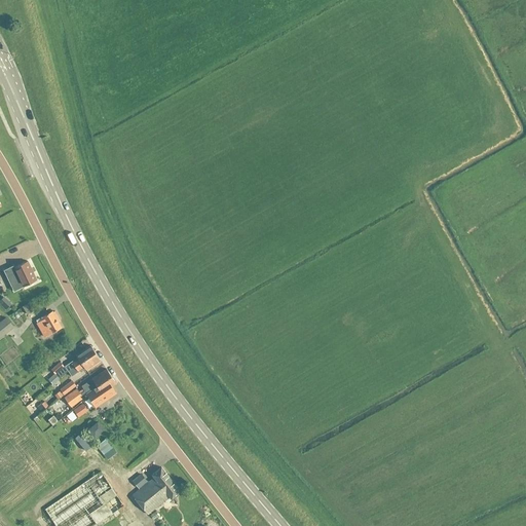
[(14,291),(36,279),(27,261),(14,267),(13,265),(4,269),(14,291)]
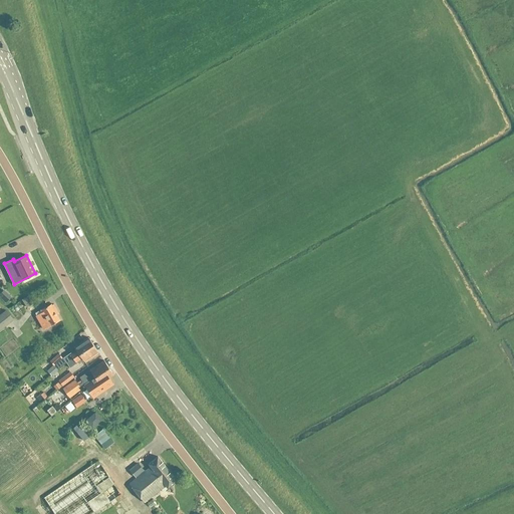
[(0,292),(0,297),(5,302),(10,297),(2,290),(0,292)]
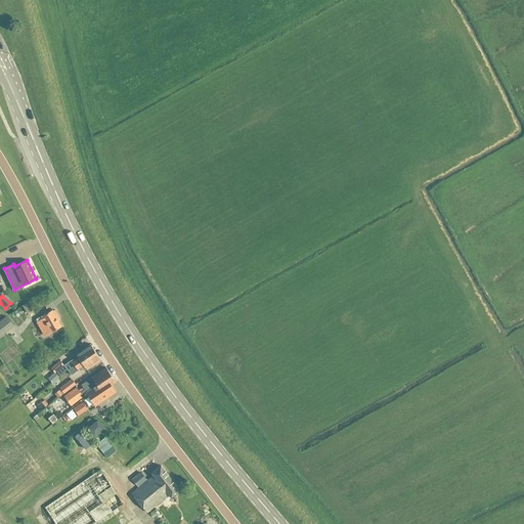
[(34,310),(30,302),(23,306),(28,314),(34,310)]
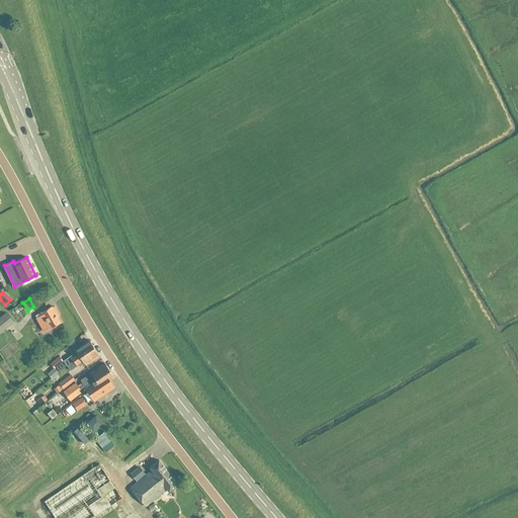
[(60,322),(51,307),(41,312),(42,314),(36,318),(44,331),(60,322)]
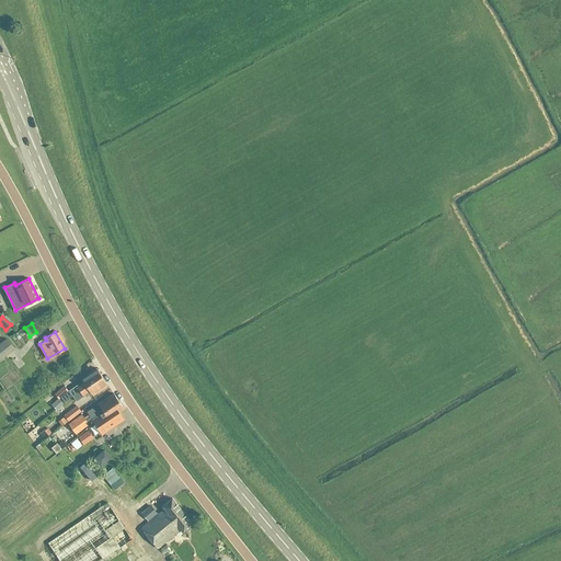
[(7,338),(0,342),(0,361),(15,348),(7,338)]
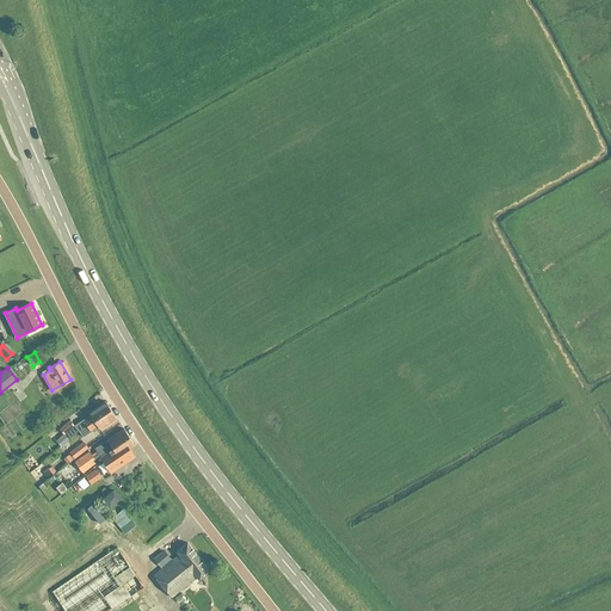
[(87,425),(110,409),(105,401),(88,412),(91,415),(81,421),(84,424),(85,424),(86,425),(87,425)]
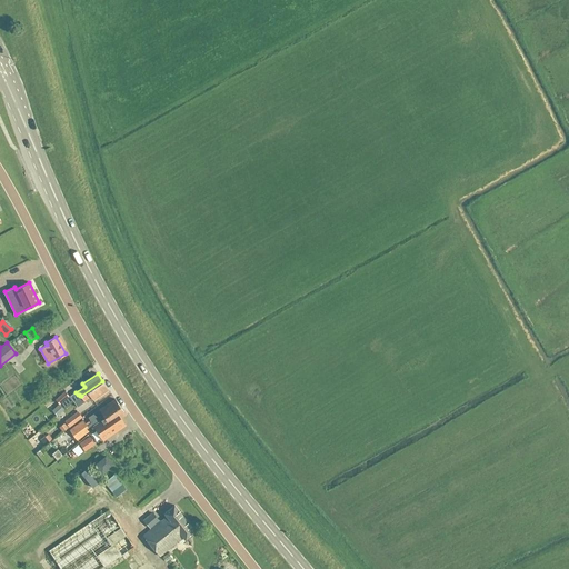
[(13,377),(7,381),(12,390),(20,385),(13,377)]
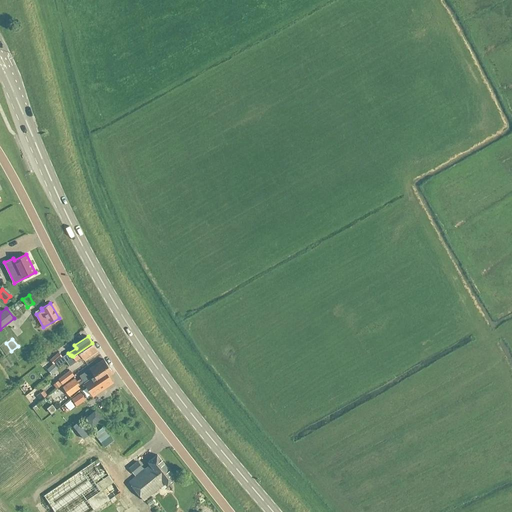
[(72,356),(72,357),(66,361),(70,366),(81,358),(81,357),(83,360),(97,350),(92,343),(73,356),(72,356)]
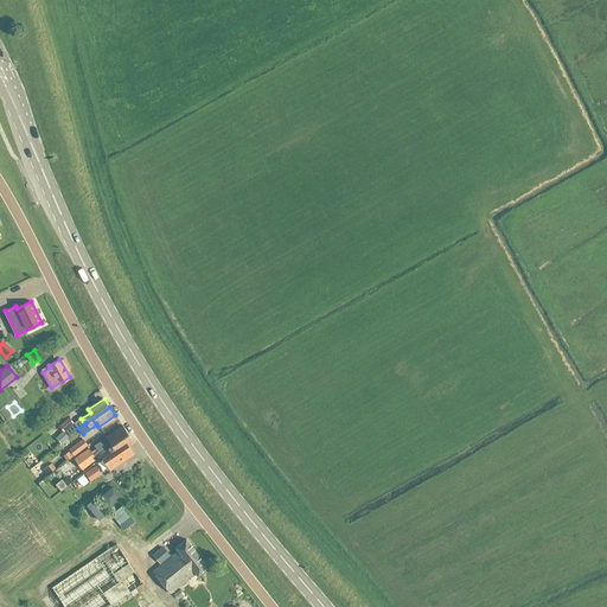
[(64,432),(68,436),(78,428),(75,423),(70,428),(69,427),(74,422),(69,417),(55,430),(59,436),(64,432)]
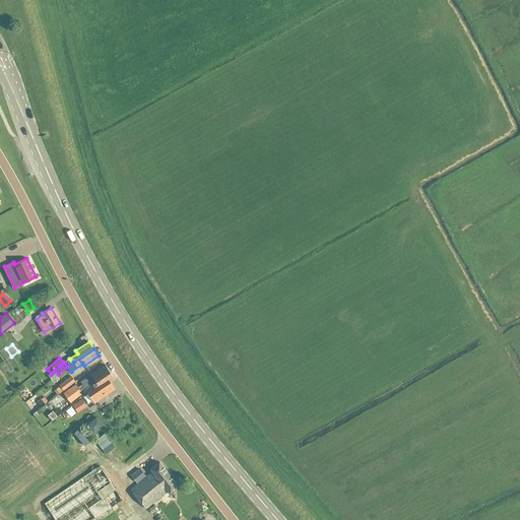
[(83,388),(109,371),(105,365),(80,381),(82,384),(78,387),(76,383),(64,392),(70,402),(82,394),(83,395),(86,392),(83,388)]
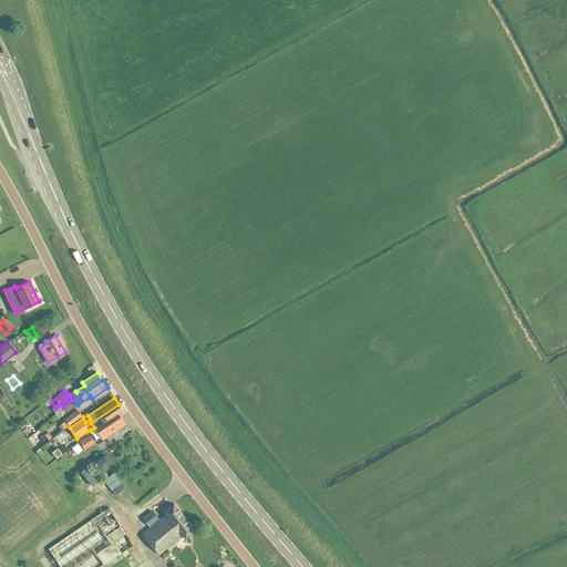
[(94,428),(96,428),(103,436),(123,423),(120,418),(125,414),(119,404),(91,423),(94,428)]
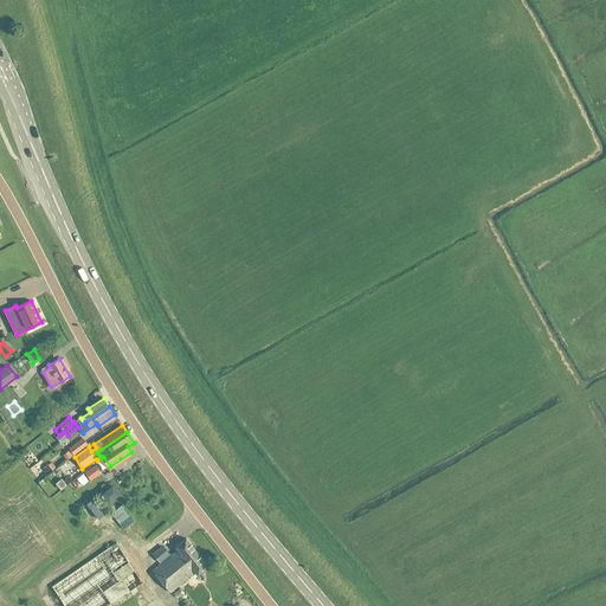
[(88,444),(83,438),(70,447),(70,449),(63,455),(66,459),(88,444)]
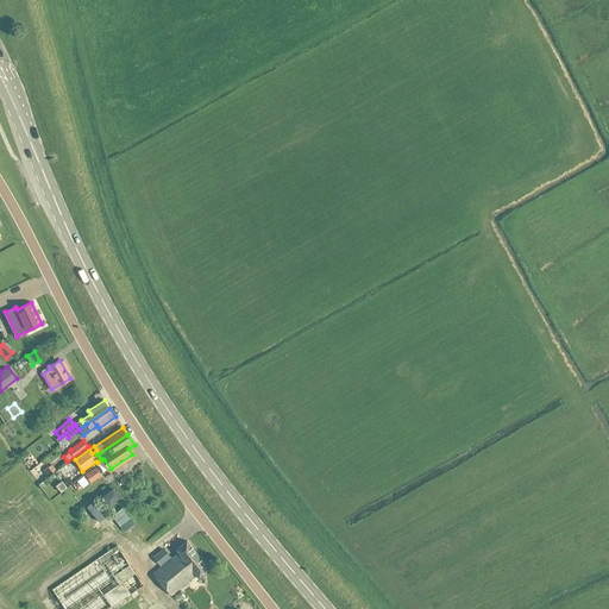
[(95,466),(85,473),(90,482),(101,475),(95,466)]
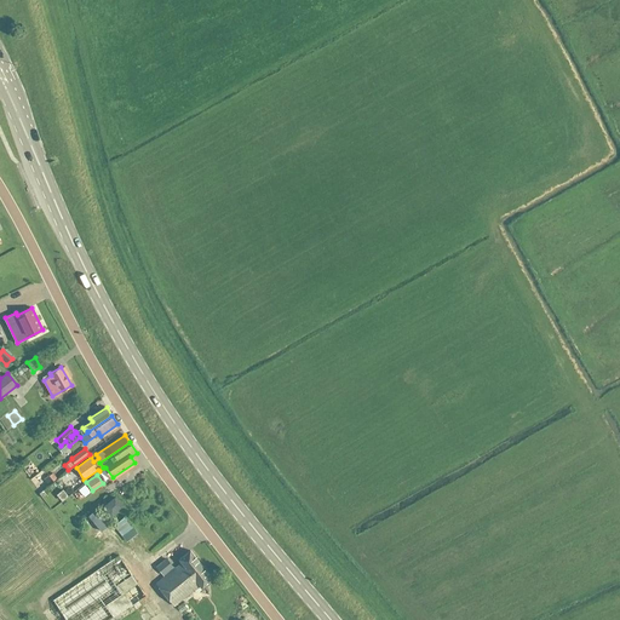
[(86,484),(76,492),(82,499),(92,492),(86,484)]
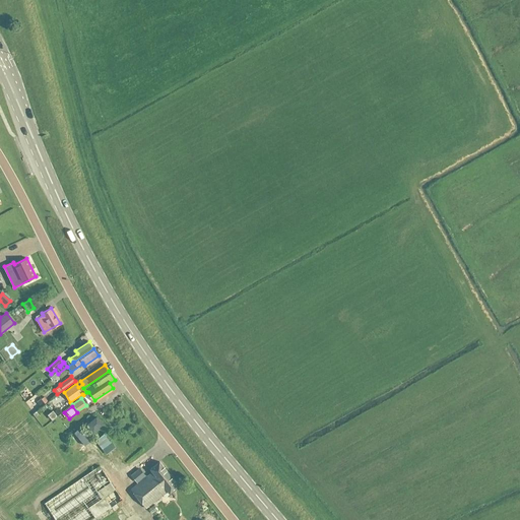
[(92,432),(103,424),(96,416),(86,425),(92,432)]
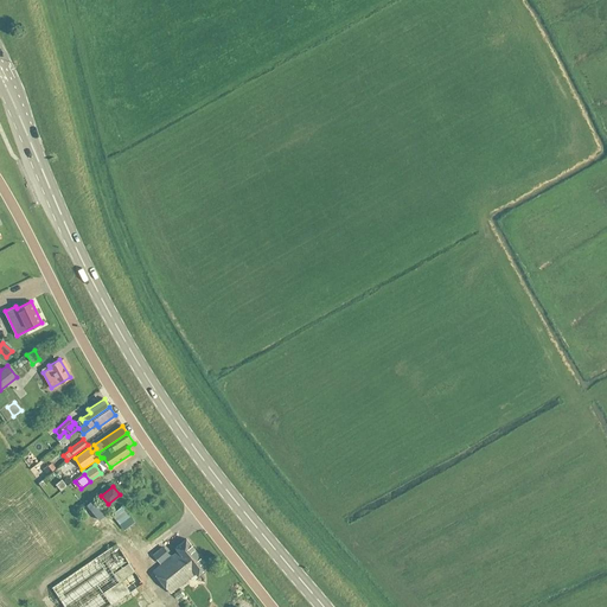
[(106,513),(94,498),(87,505),(98,519),(106,513)]
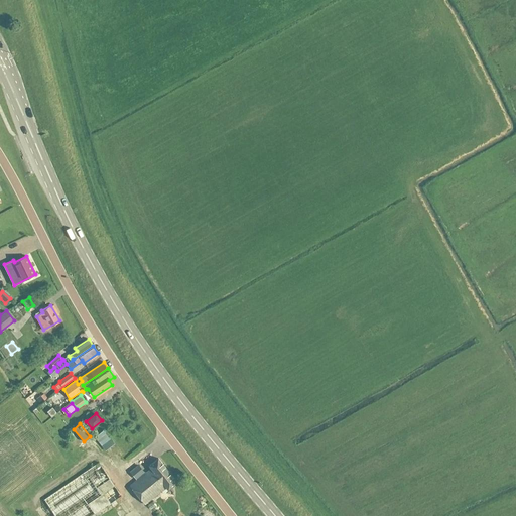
[(115,442),(104,428),(96,435),(107,449),(115,442)]
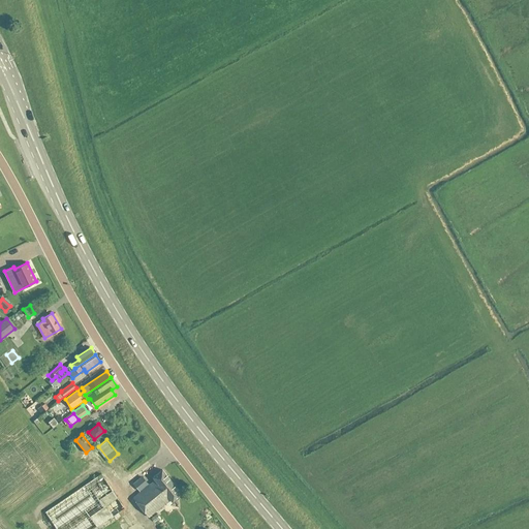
[(134,476),(150,469),(145,460),(129,468),(134,476)]
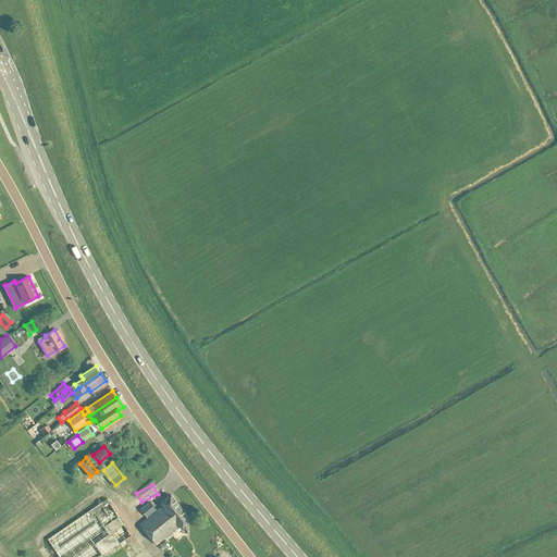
[(171,494),(161,503),(163,505),(140,523),(157,544),(180,525),(182,529),(192,520),(171,494)]
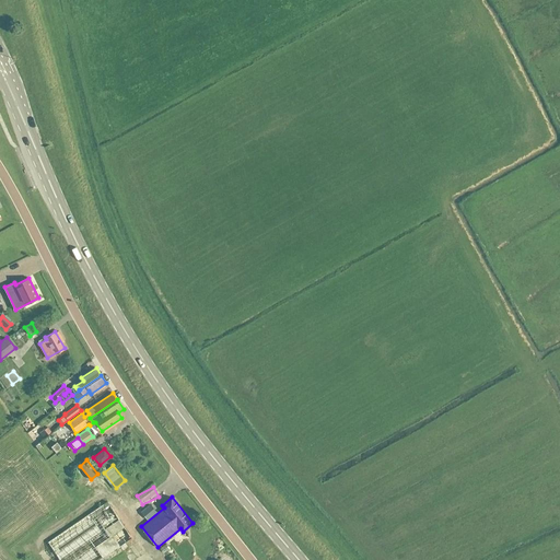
[(59,559),(98,559),(132,537),(106,501),(47,541),(59,559)]
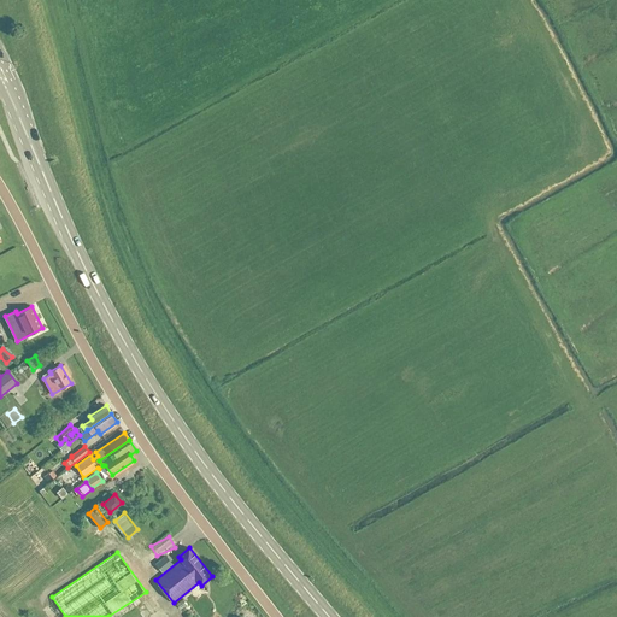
[(172,563),(166,554),(157,563),(163,571),(172,563)]
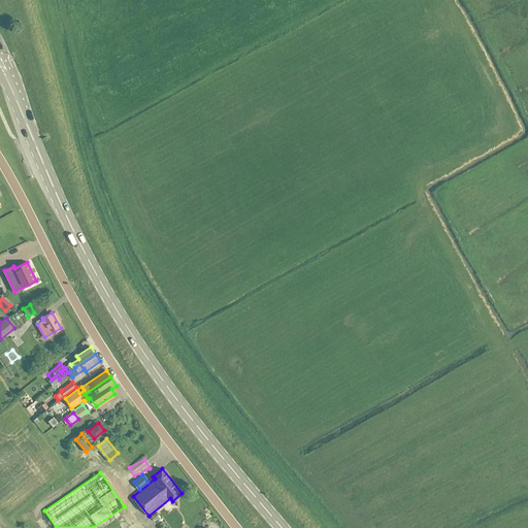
[(128,527),(123,519),(108,527),(128,527)]
